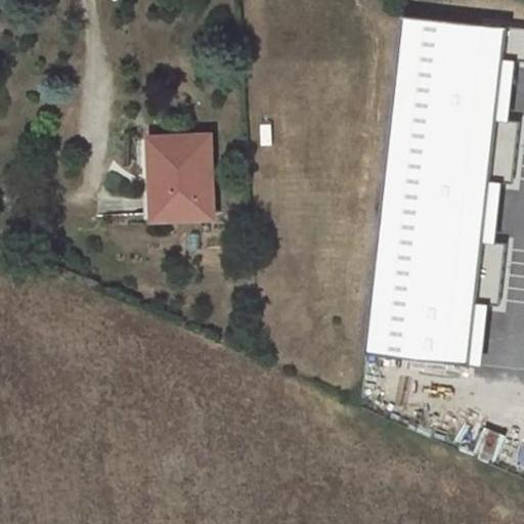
[(367,353),(473,365),(480,304),(487,243),(493,181),(500,120),(507,58),(511,28),(404,15),(367,353)]
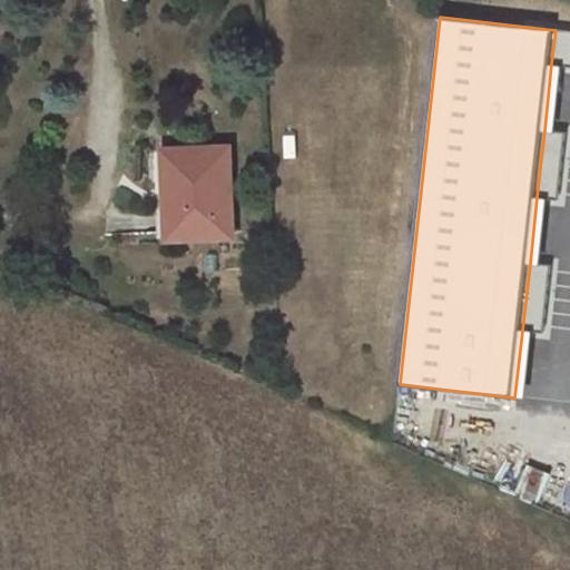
[(569,31),(556,30),(551,64),(569,66),(569,31)]
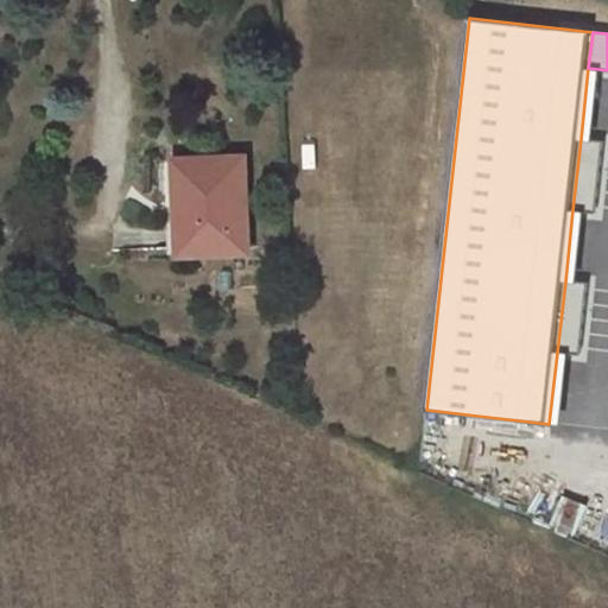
[(605,141),(581,139),(572,210),(596,213),(605,141)]
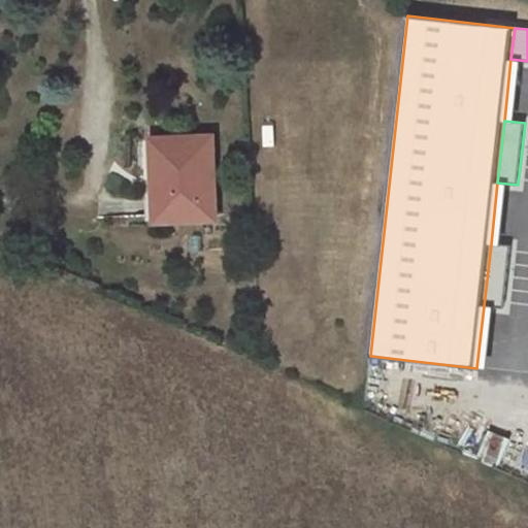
[(152,140),(156,223),(217,220),(212,137),(152,140)]
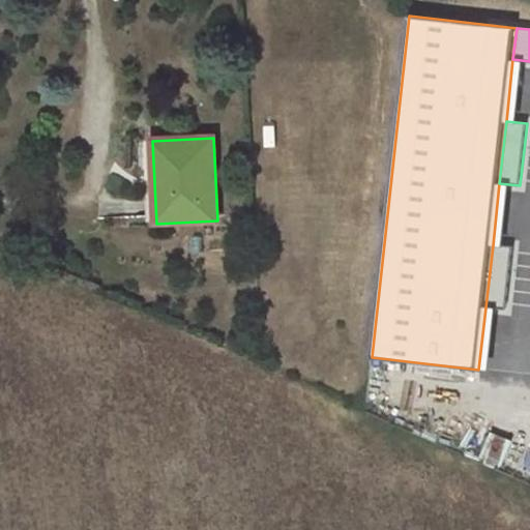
[(513,247),(493,245),(486,307),(506,310),(513,247)]
